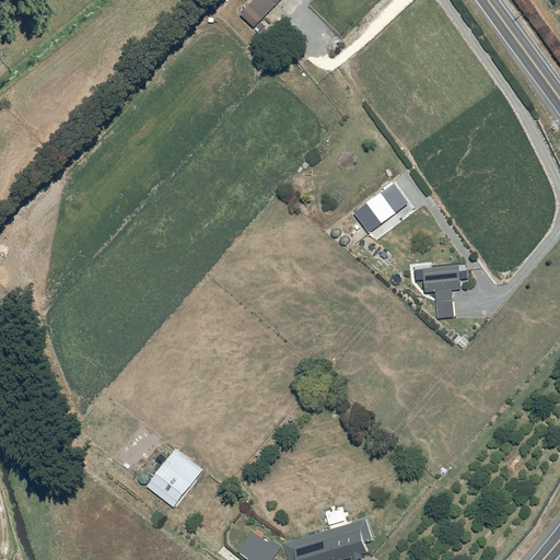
[(252,0),(235,16),(251,32),(255,27),(259,32),(266,25),(263,22),(283,0),(252,0)]
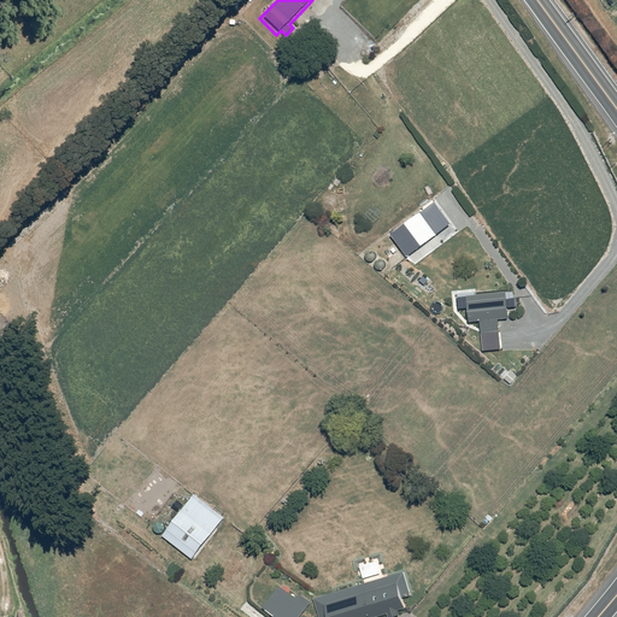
[(507,293),(469,295),(471,323),(482,322),(483,331),(499,330),(498,318),(510,317),(507,293)]
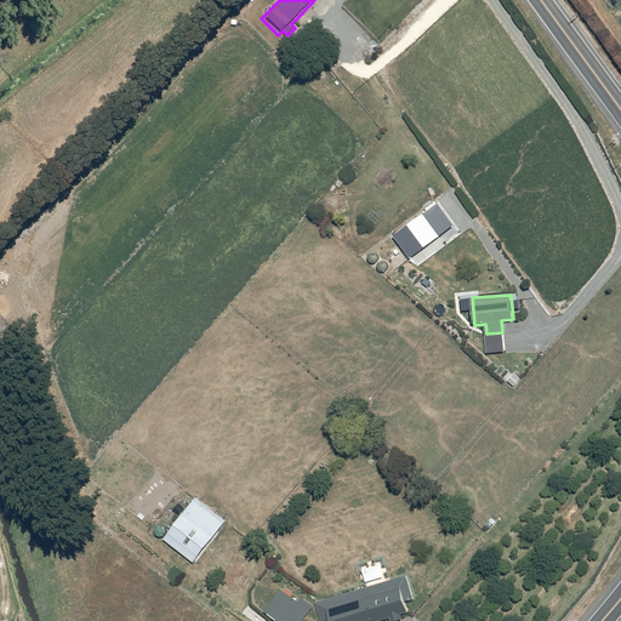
[(229,520),(198,496),(164,540),(195,564),(229,520)]
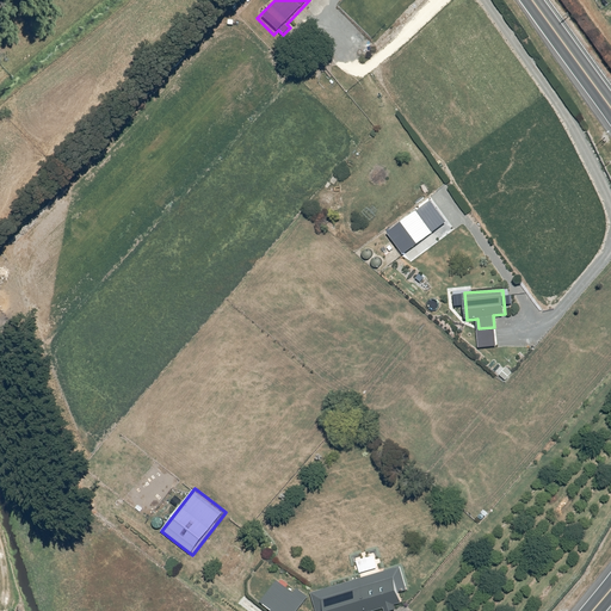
[(400,567),(314,593),(318,610),(375,610),(403,603),(400,592),(407,590),(400,567)]
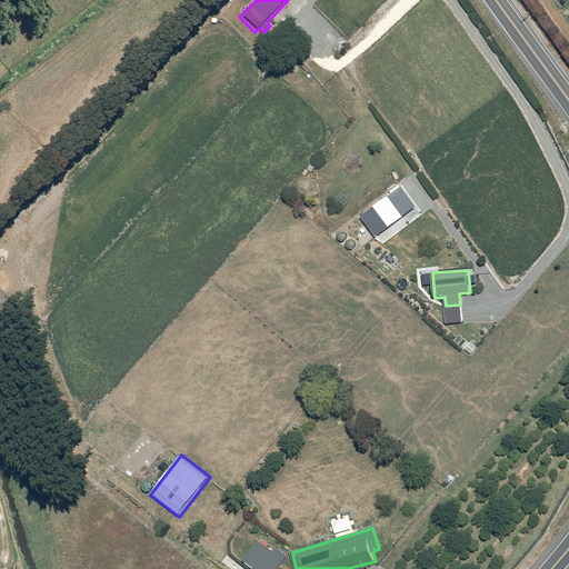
[(280,568),(288,558),(260,539),(243,561),(255,568),(280,568)]
